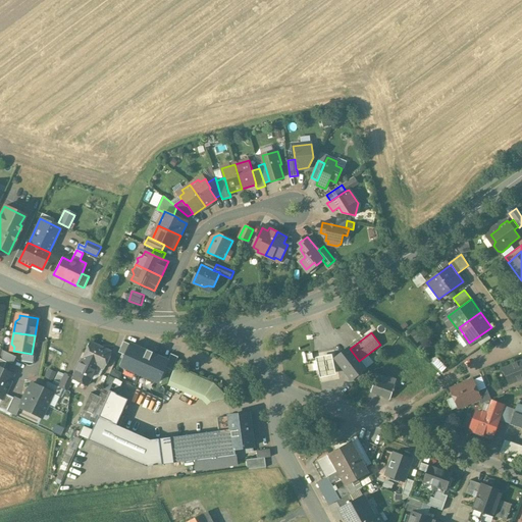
[(475,338),(469,343),(462,348),(467,355),(480,346),(475,338)]
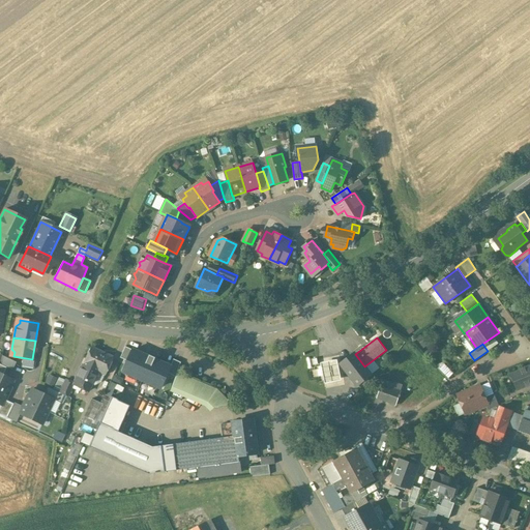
[(113,357),(91,346),(82,364),(97,372),(105,375),(113,357)]
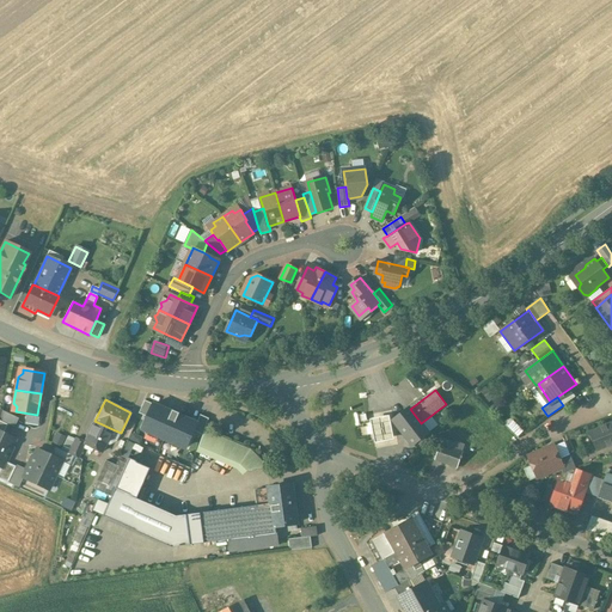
[(148,417),(153,404),(145,401),(139,414),(148,417)]
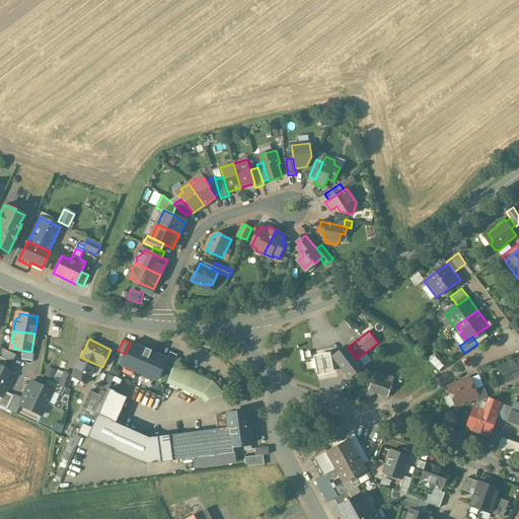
[(122,362),(131,367),(130,369),(148,377),(149,374),(158,379),(164,366),(167,359),(152,352),(152,351),(147,348),(146,349),(131,343),(130,343),(126,354),(122,362)]
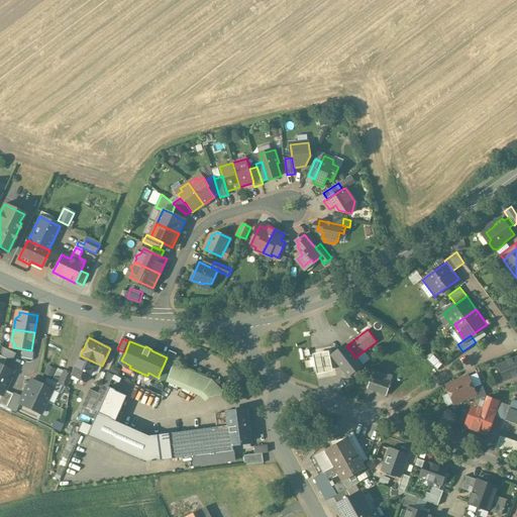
[(346,345),(345,344),(333,354),(349,376),(362,366),(355,357),(346,345)]
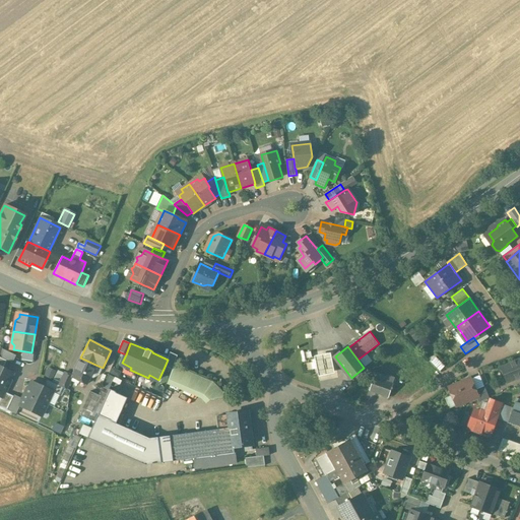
[(15,355),(2,348),(0,358),(6,361),(12,364),(15,355)]
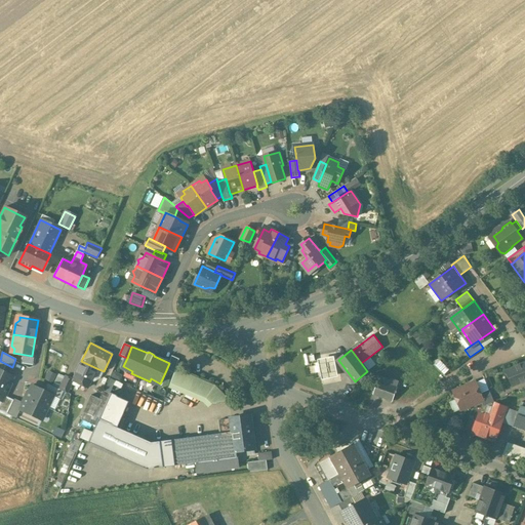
[(172,356),(169,363),(166,370),(174,373),(179,359),(172,356)]
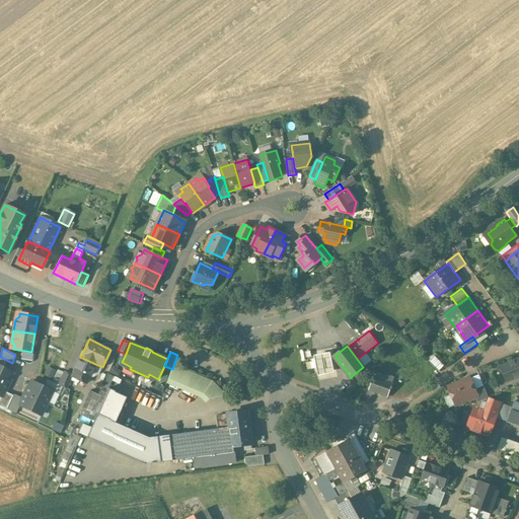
[(329,353),(314,356),(318,376),(335,373),(329,353)]
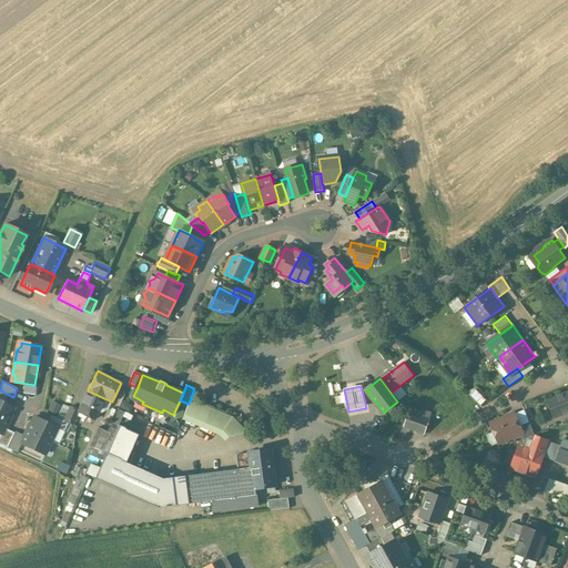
[(88,391),(87,395),(85,394),(81,403),(82,404),(79,411),(77,414),(78,415),(83,417),(85,416),(87,415),(94,419),(104,398),(88,391)]
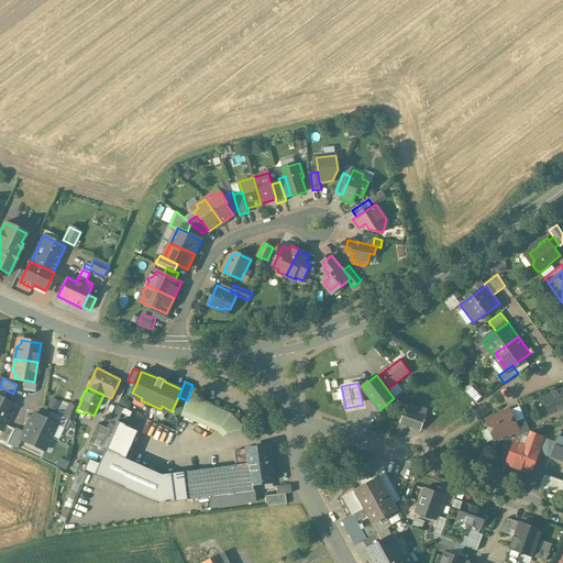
[(562,388),(542,397),(550,415),(562,409),(562,388)]
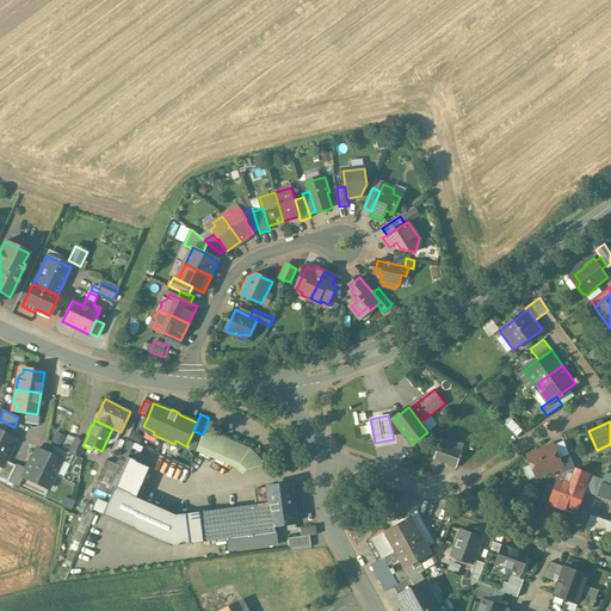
[(229,440),(204,430),(199,444),(223,455),(229,440)]
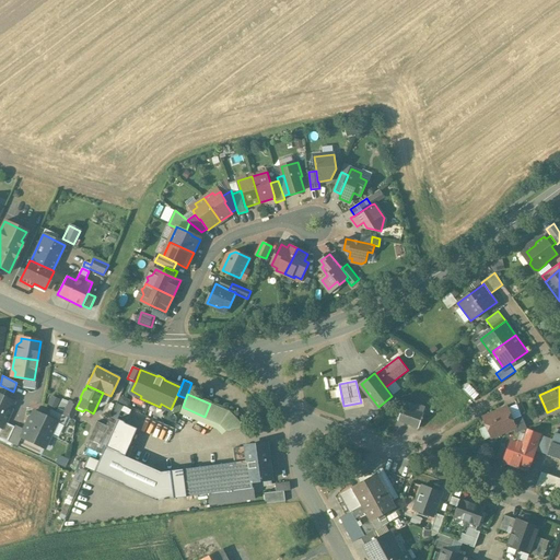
[(3,396),(0,395),(0,411),(8,415),(14,401),(3,396)]
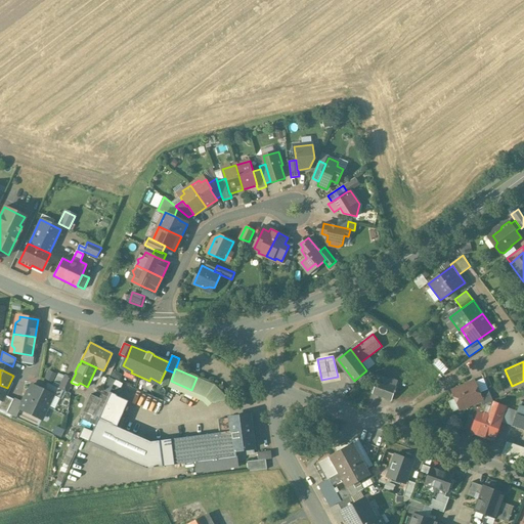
[(73,379),(64,376),(58,388),(63,390),(67,392),(72,383),(71,382),(73,379)]
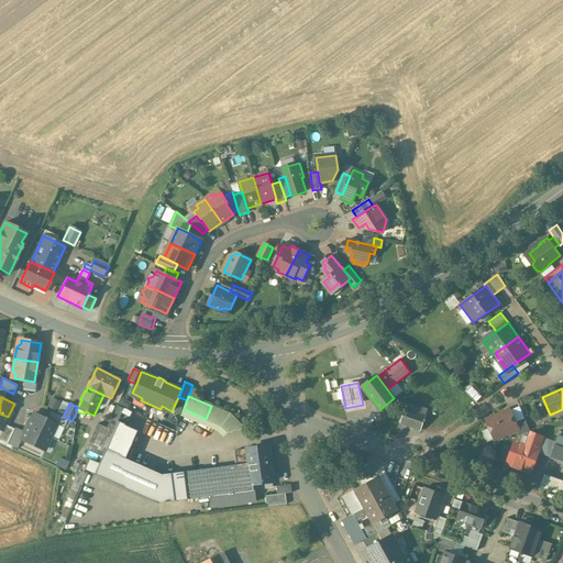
[(211,406),(206,419),(222,426),(228,431),(243,428),(244,428),(231,415),(211,406)]
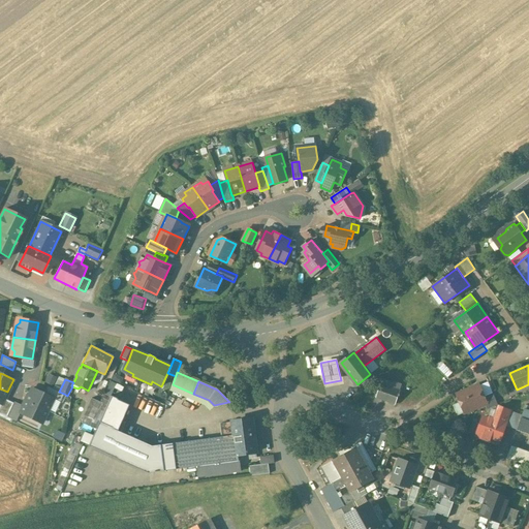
[(397,387),(393,385),(393,389),(381,384),(376,397),(395,404),(400,391),(396,390),(397,387)]
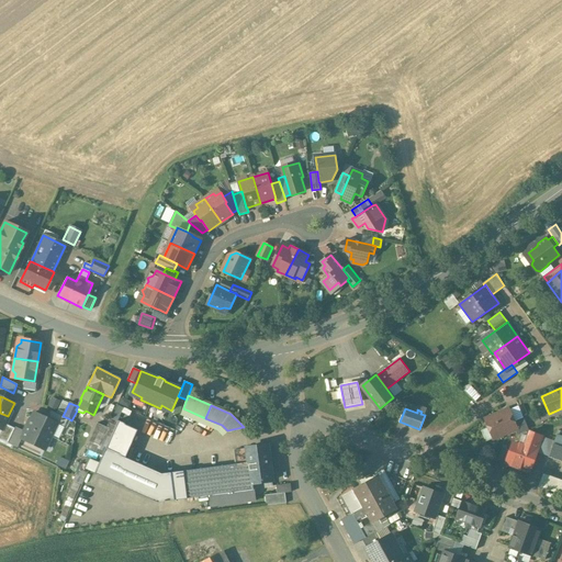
[(508,409),(486,419),(494,438),(516,428),(514,422),(508,409)]
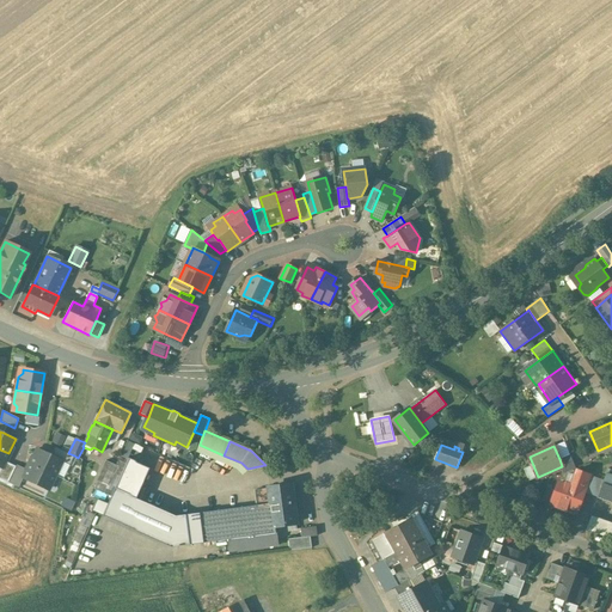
[(68,453),(54,447),(50,456),(62,461),(69,465),(74,456),(68,453)]
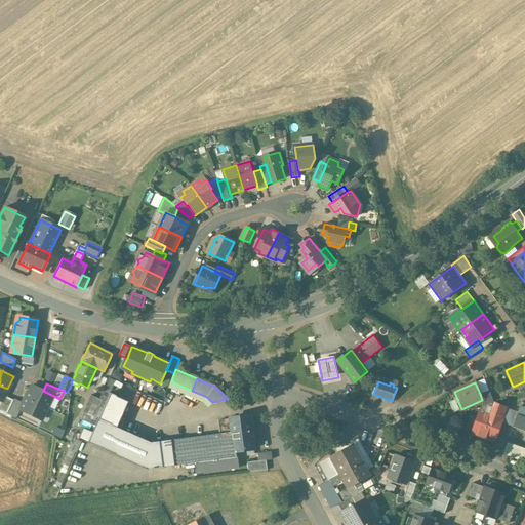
[(43,391),(32,385),(26,398),(47,408),(53,396),(43,391)]
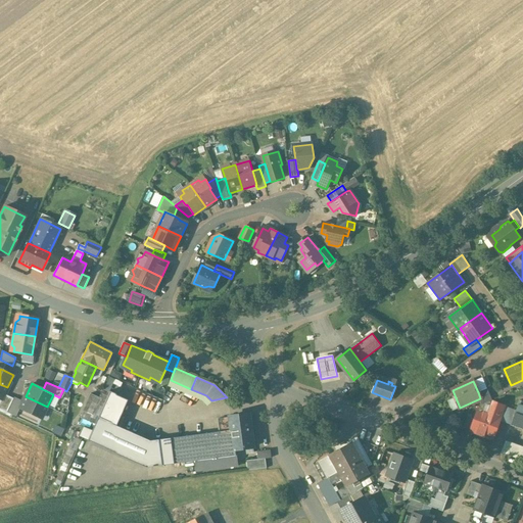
[(487,388),(478,392),(480,398),(482,405),(492,400),(487,388)]
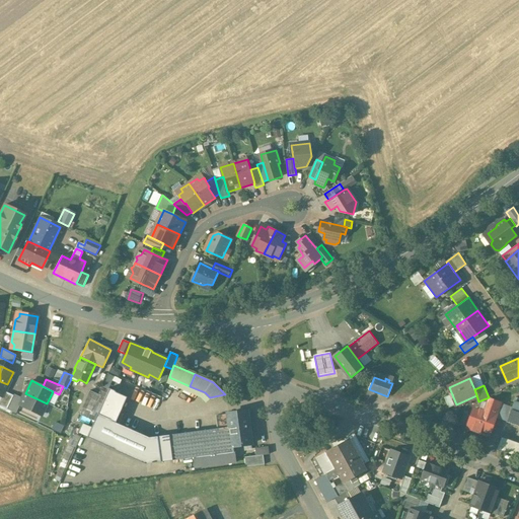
[(117,423),(128,397),(107,389),(96,415),(117,423)]
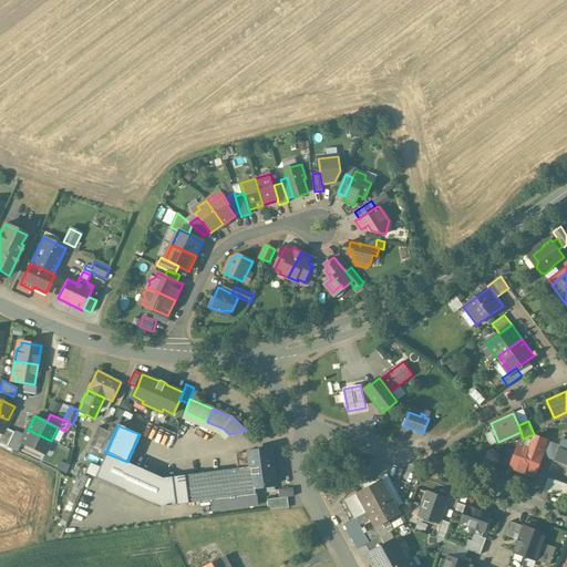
[(98,426),(90,445),(100,450),(107,431),(98,426)]
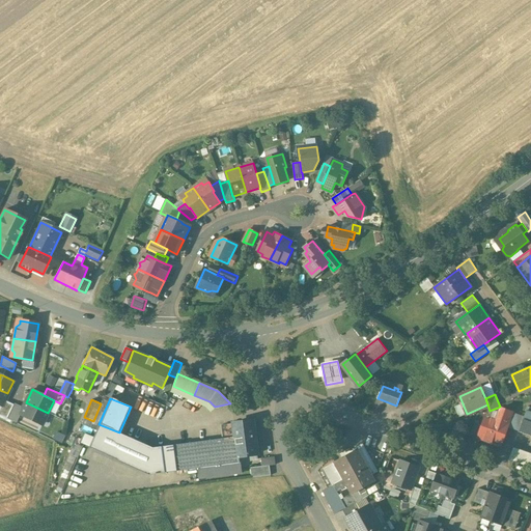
[(14,404),(4,400),(1,407),(1,406),(0,407),(0,415),(6,419),(14,404)]
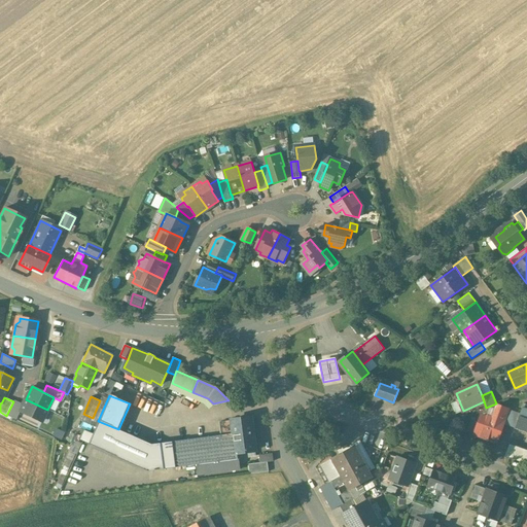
[(47,410),(26,399),(20,412),(39,421),(42,416),(44,415),(47,410)]
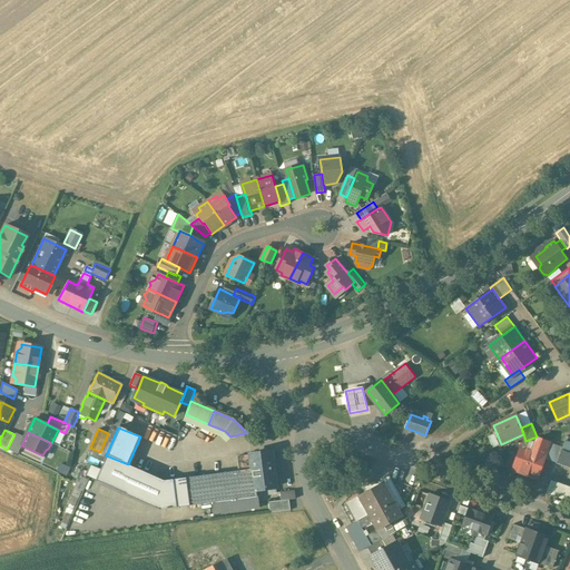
[(533,450),(528,448),(526,452),(520,450),(513,469),(538,478),(544,458),(546,454),(544,454),(548,445),(550,442),(538,438),(533,450)]
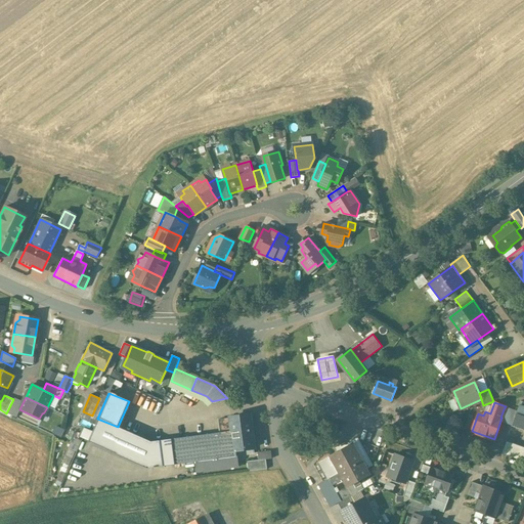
[(523,406),(519,405),(517,411),(512,425),(513,426),(513,425),(523,429),(523,406)]
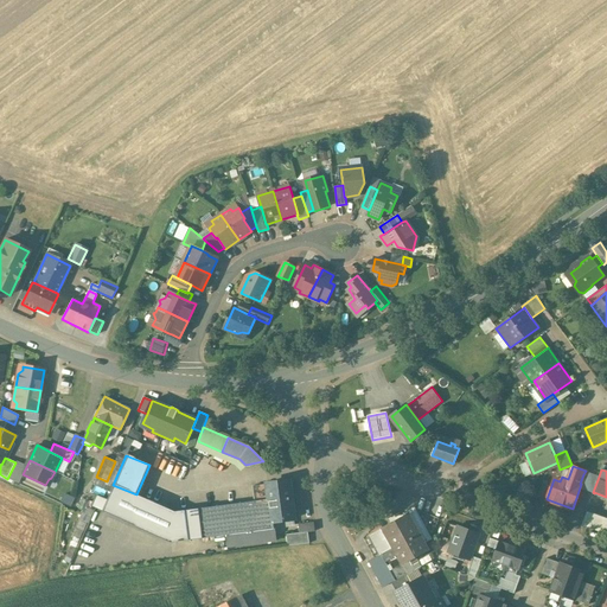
[(599,477),(586,471),(585,475),(583,474),(580,484),(581,484),(580,487),(593,493),(593,492),(599,477)]
